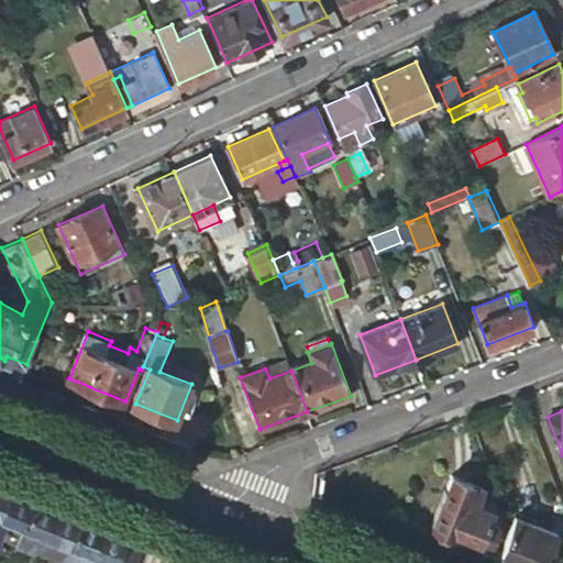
[(455,474),(435,525),(455,532),(456,529),(483,540),(484,538),(497,543),(503,528),(489,522),(495,508),(470,498),(476,483),(455,474)]
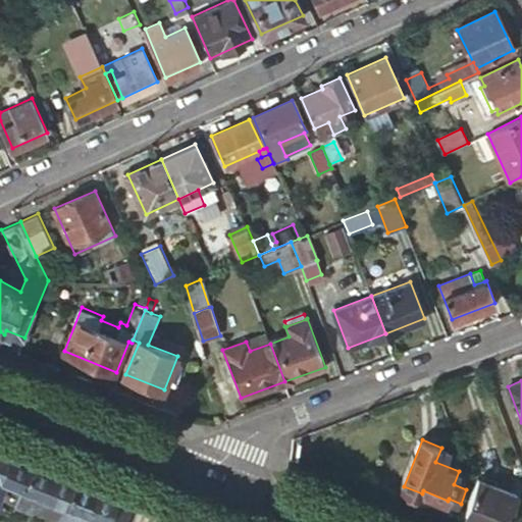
[(31,464),(0,452),(0,493),(5,481),(21,488),(31,464)]
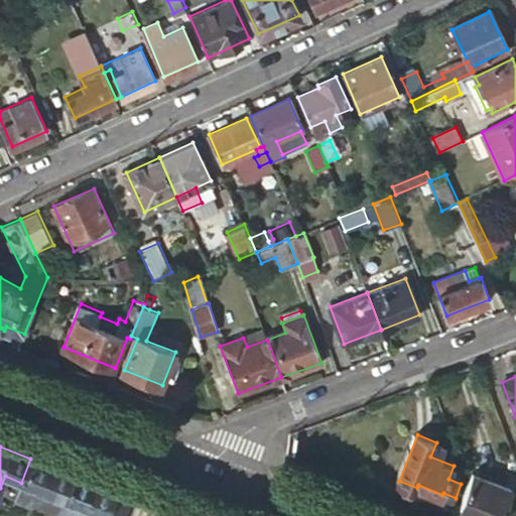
[(30,459),(21,483),(16,499),(37,506),(51,467),(30,459)]
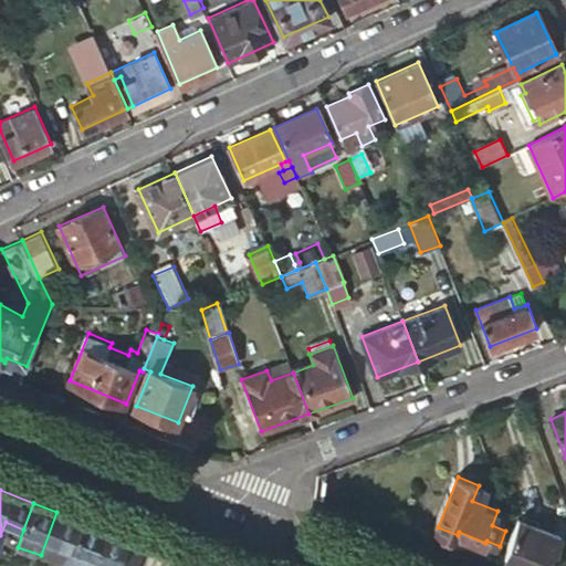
[(77,521),(56,512),(41,555),(63,563),(70,540),(77,521)]
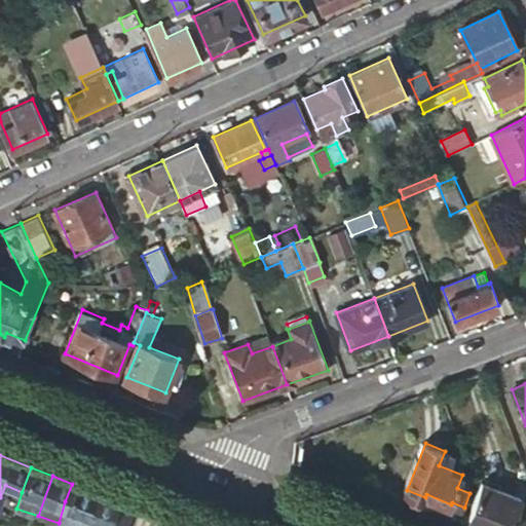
[(484,483),(472,515),(497,525),(513,525),(525,498),(503,489),(505,485),(490,479),(488,484),(484,483)]
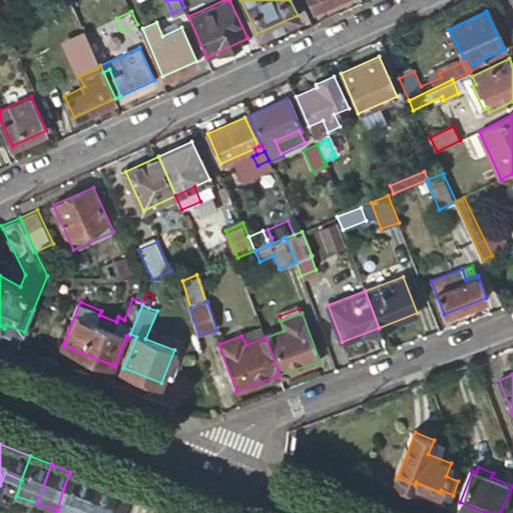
[(96,482),(70,472),(63,489),(57,510),(64,512),(83,512),(90,495),(96,482)]
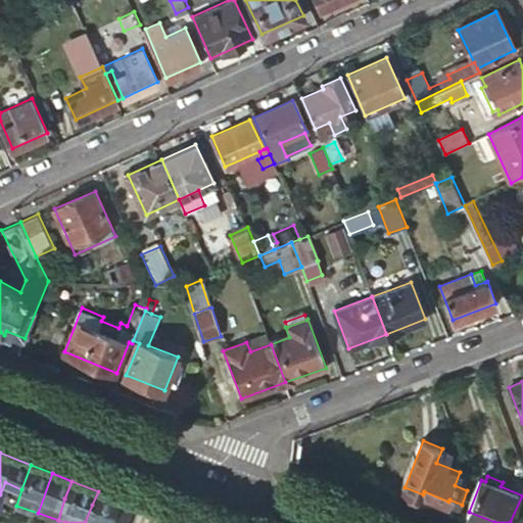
[(92,505),(85,522),(127,522),(133,505),(98,491),(92,505)]
